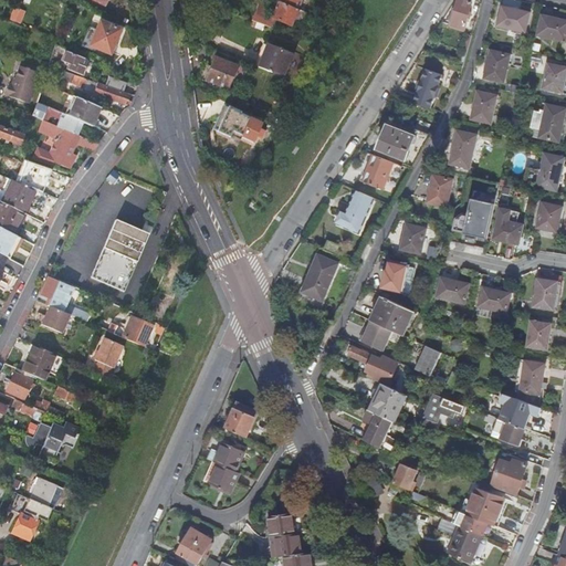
[(253,21),(271,29),(274,19),(291,25),(293,21),(302,24),(306,12),(297,9),(301,1),(299,0),(280,0),(280,1),(278,0),(274,0),(271,10),(276,12),(273,19),(263,14),(268,6),(260,2),(257,11),(253,21)]
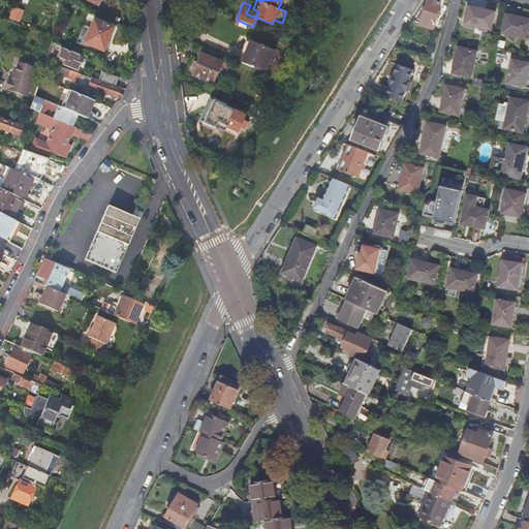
[(442,0),(430,0),(426,17),(422,16),(421,20),(425,21),(425,24),(437,27),(442,0)]
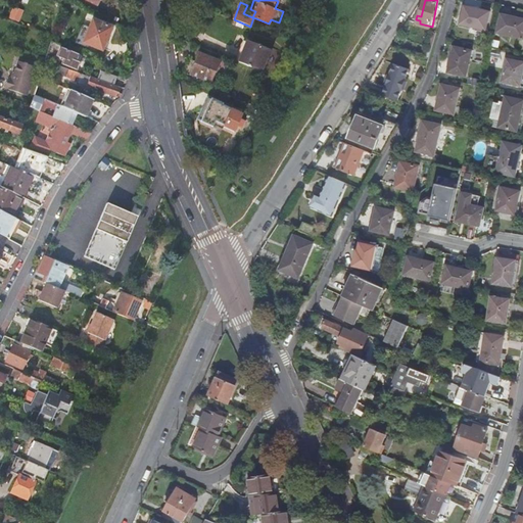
[(487,31),(490,12),(465,6),(461,25),(487,31)]
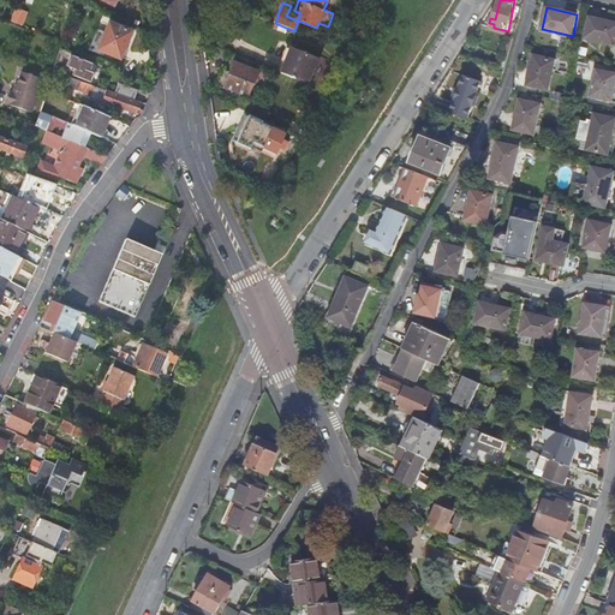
[(614,45),(614,22),(591,17),(586,39),(614,45)]
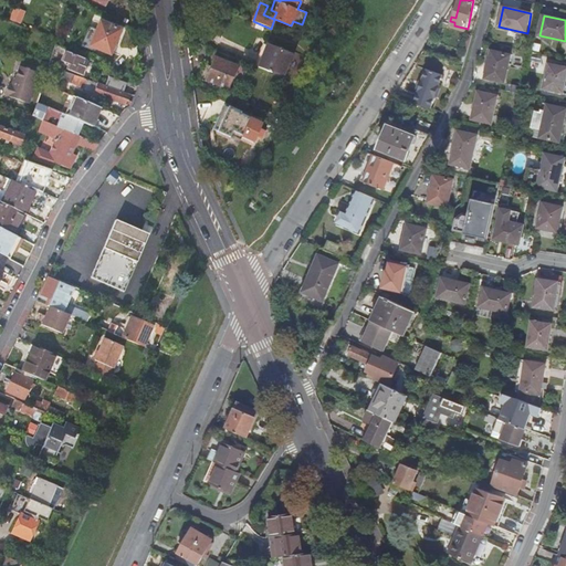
[(119,30),(100,21),(90,46),(109,54),(119,30)]
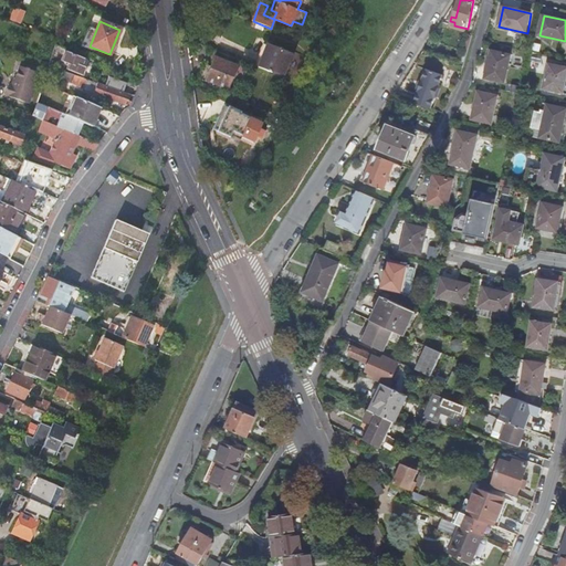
[(257,67),(271,72),(272,70),(283,74),(291,55),(266,44),(257,67)]
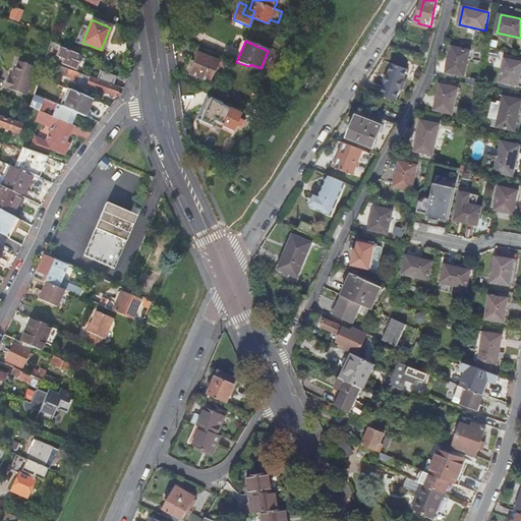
[(78,54),(60,47),(57,56),(64,58),(62,64),(76,69),(79,62),(76,61),(78,54)]
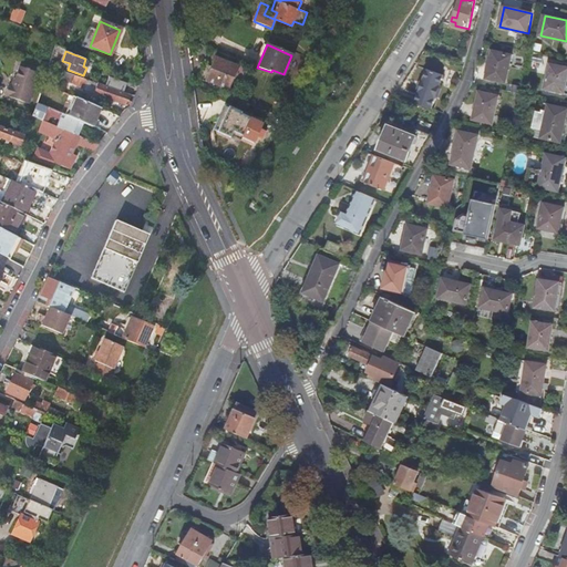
[(513,55),(493,51),(486,80),(506,84),(513,55)]
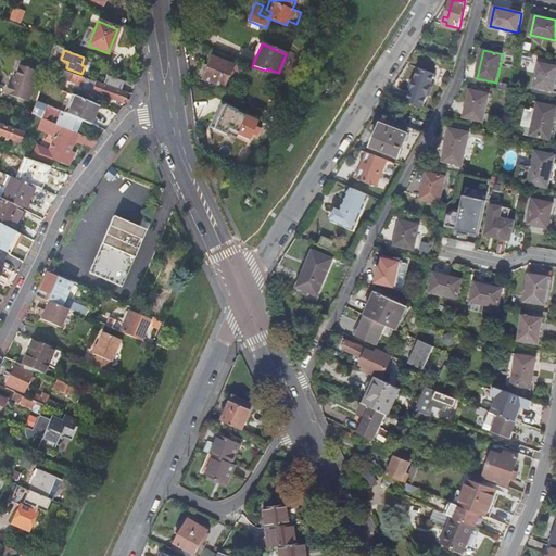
[(232,65),(224,62),(223,65),(210,60),(207,65),(202,79),(224,88),(232,65)]
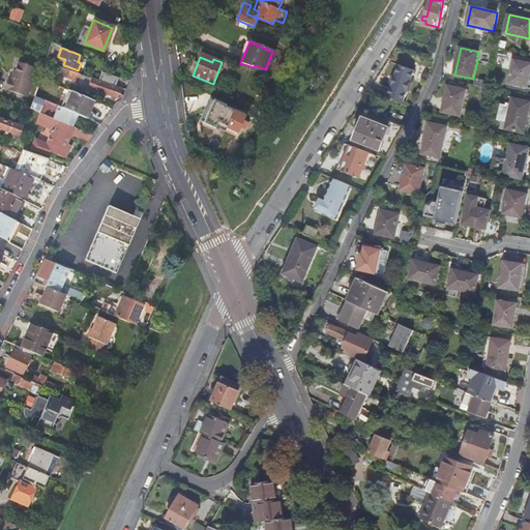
[(509,83),(529,86),(529,79),(529,62),(514,59),(509,83)]
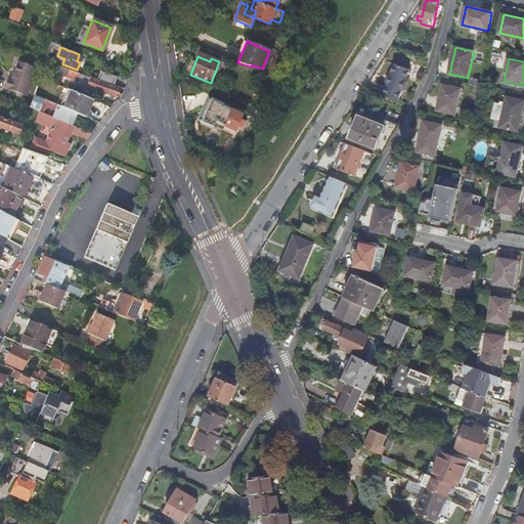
[(185,72),(190,75),(195,61),(190,59),(185,72)]
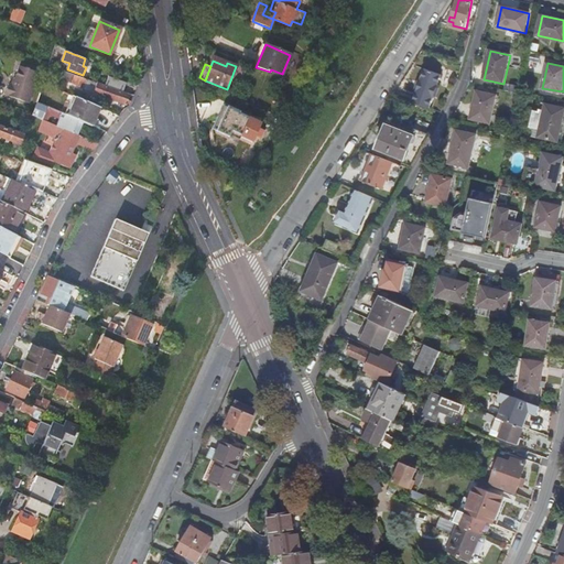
[(40,73),(21,66),(14,85),(10,84),(6,96),(29,104),(40,73)]
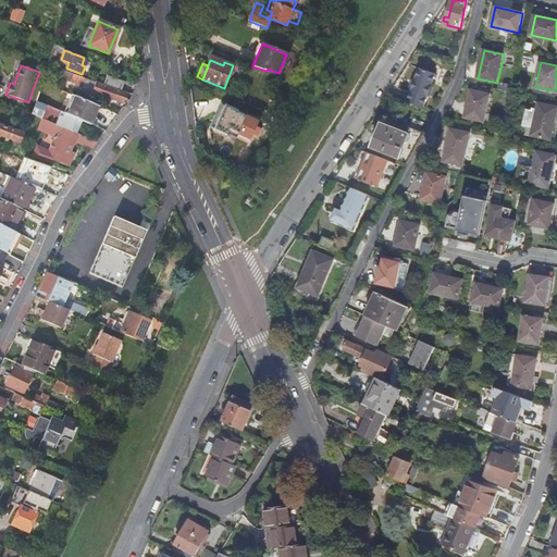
[(437,74),(421,69),(417,78),(413,89),(408,101),(424,107),(434,87),(433,85),(437,74)]
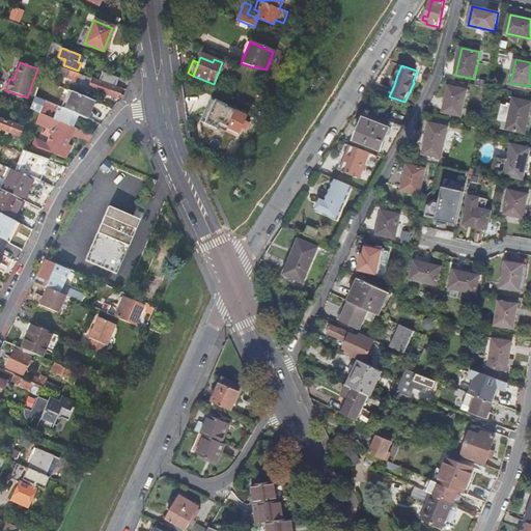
[(81,81),(83,76),(71,71),(68,78),(73,80),(73,78),(81,81)]
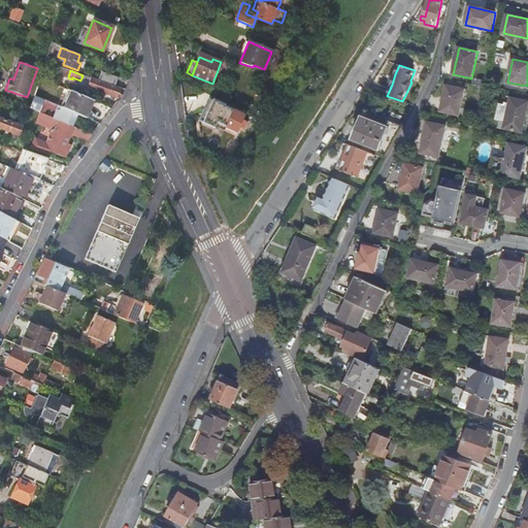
[(118,78),(102,73),(100,79),(114,85),(118,78)]
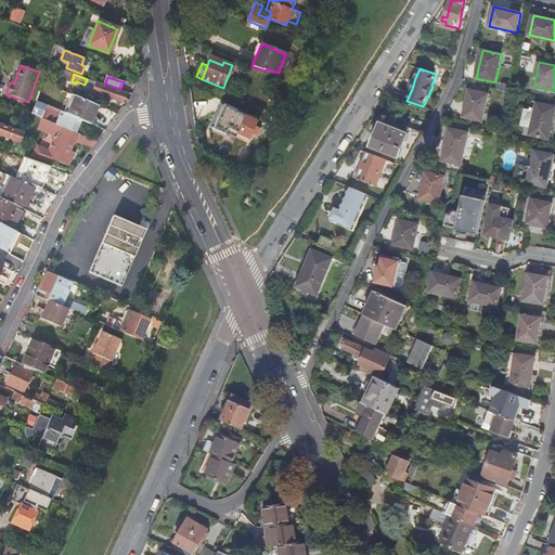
[(92,92),(125,104),(128,94),(87,79),(85,85),(84,87),(92,90),(92,92)]
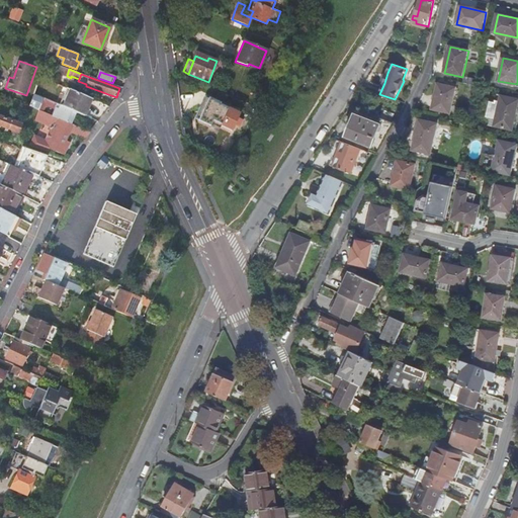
[(442,85),(438,84),(432,110),(450,114),(456,88),(442,85)]
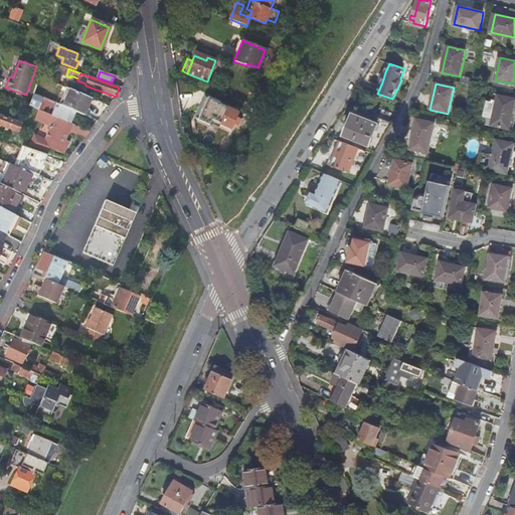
[(91,98),(69,89),(62,106),(70,110),(75,112),(83,115),(91,98)]
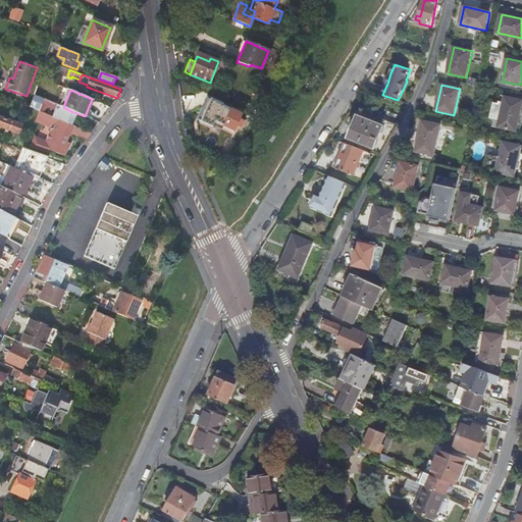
[(34,95),(30,105),(30,107),(43,112),(46,106),(55,110),(52,116),(60,120),(77,127),(79,125),(72,122),(68,120),(71,111),(63,107),(34,95)]
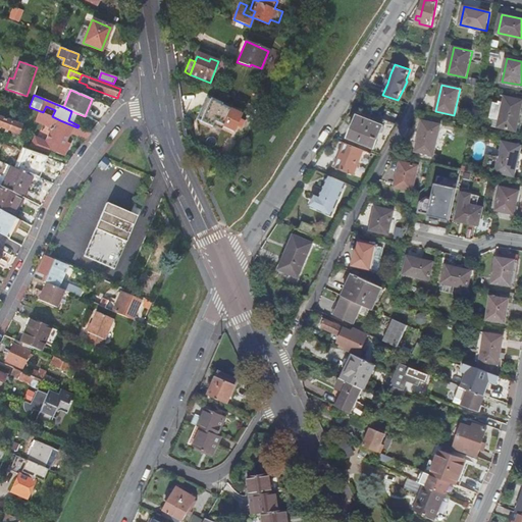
[(521,100),(506,97),(504,104),(501,119),(499,127),(517,132),(521,110),(521,100)]
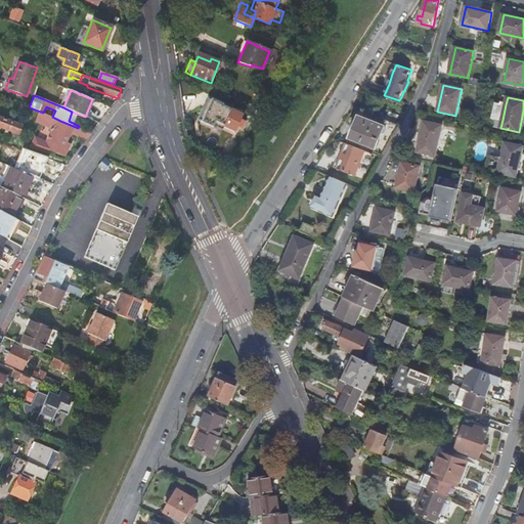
[(503,120),(506,104),(497,102),(494,118),(503,120)]
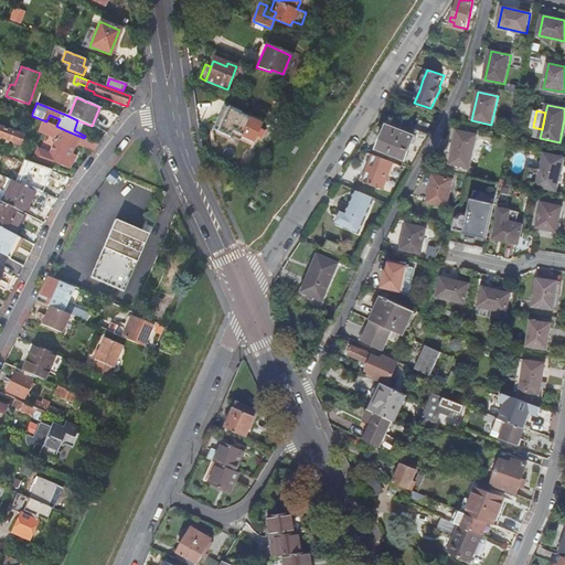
[(241,140),(242,137),(253,142),(256,136),(262,138),(265,131),(259,129),(263,124),(252,118),(248,124),(241,120),(238,126),(233,124),(227,134),(241,140)]
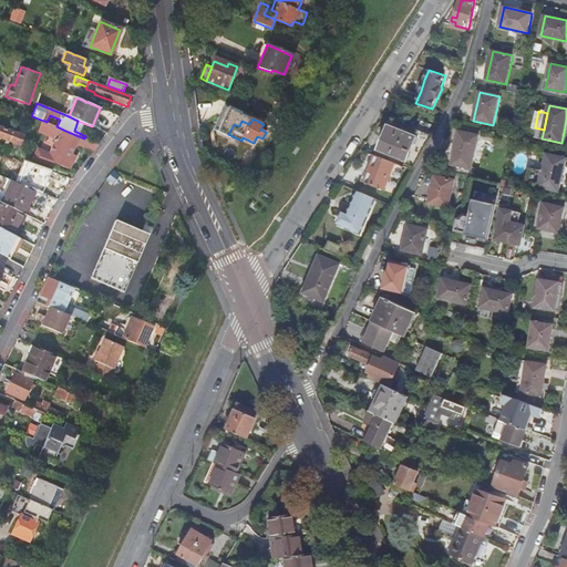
[(84,138),(65,131),(57,126),(43,121),(39,131),(57,138),(50,153),(39,147),(33,160),(53,166),(54,162),(70,168),(76,156),(71,154),(76,143),(78,144),(79,145),(93,151),(95,148),(98,144),(84,138)]
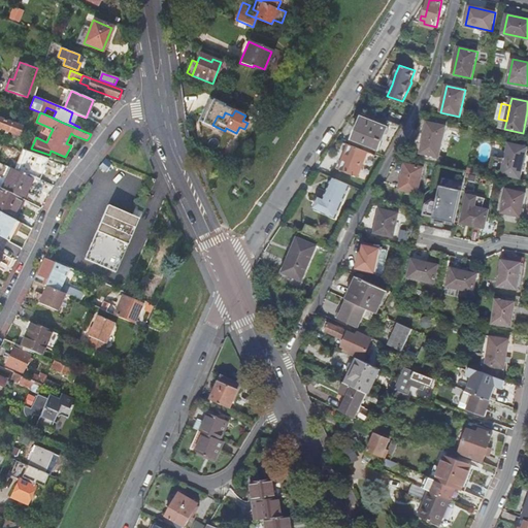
[(77,114),(72,112),(69,122),(73,124),(77,114)]
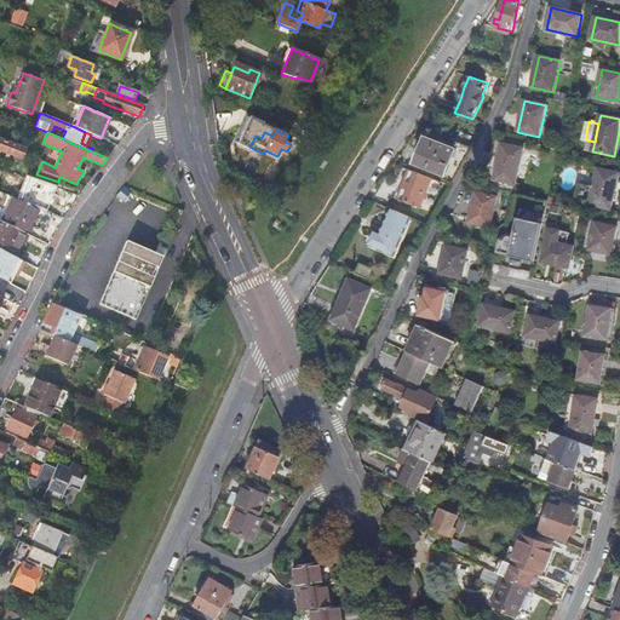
[(0,150),(23,160),(28,148),(0,137),(0,150)]
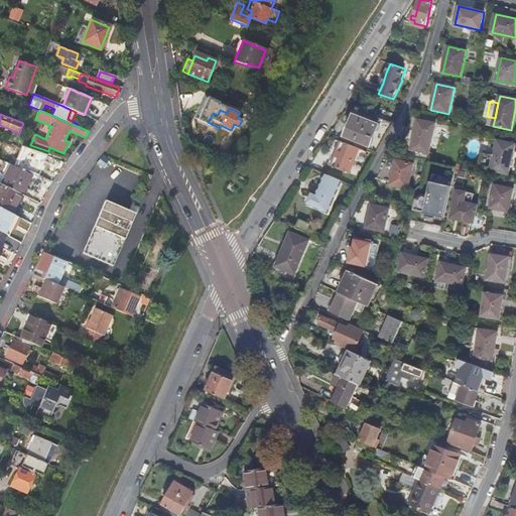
[(393,124),(380,119),(378,124),(355,116),(346,137),(369,146),(368,151),(376,154),(393,124)]
